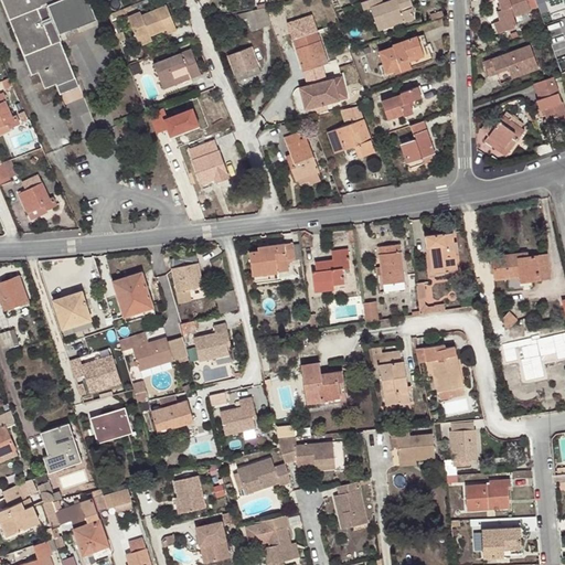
[(2,0),(32,74),(40,71),(45,87),(57,83),(59,85),(76,77),(60,34),(95,20),(87,0),(2,0)]
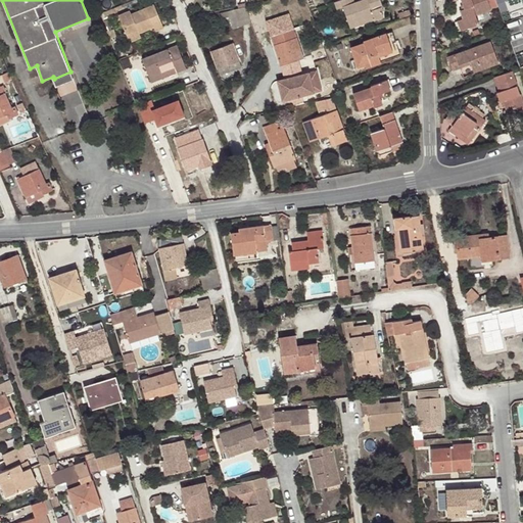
[(360,0),(354,2),(353,0),(339,0),(335,2),(337,8),(343,6),(349,24),(374,15),(375,18),(384,15),(381,7),(383,6),(380,0),(360,0)]
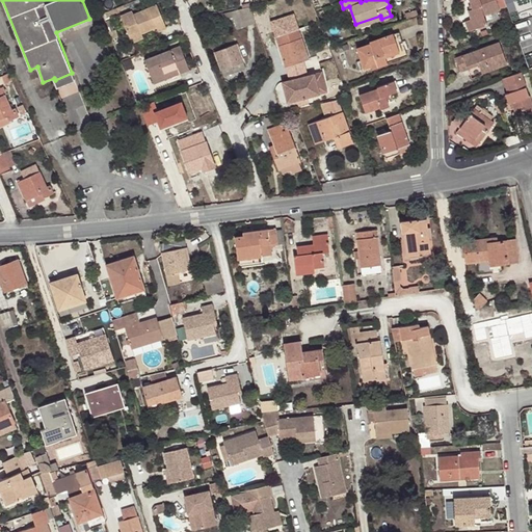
[(470,0),(473,8),(468,9),(471,19),(466,21),(469,30),(487,24),(484,12),(499,7),(497,0),(470,0)]
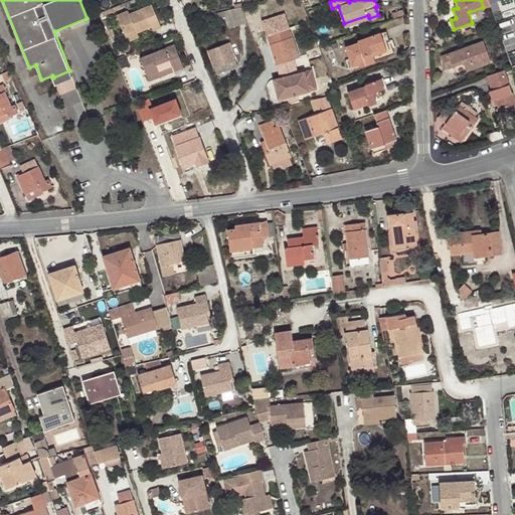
[(514,0),(490,0),(496,15),(514,7),(514,0)]
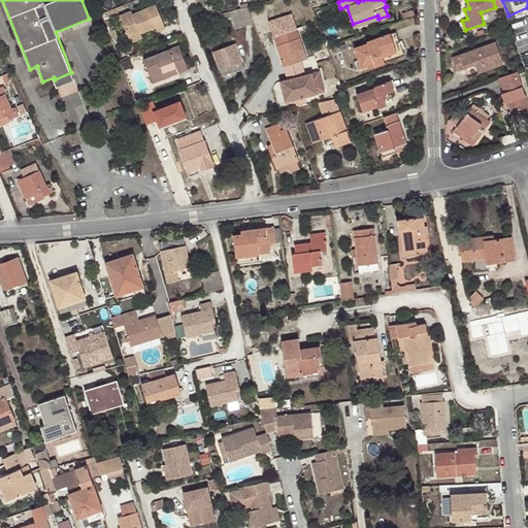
[(123,13),(130,32),(140,28),(142,31),(156,25),(158,30),(168,26),(159,3),(136,11),(134,8),(123,13)]
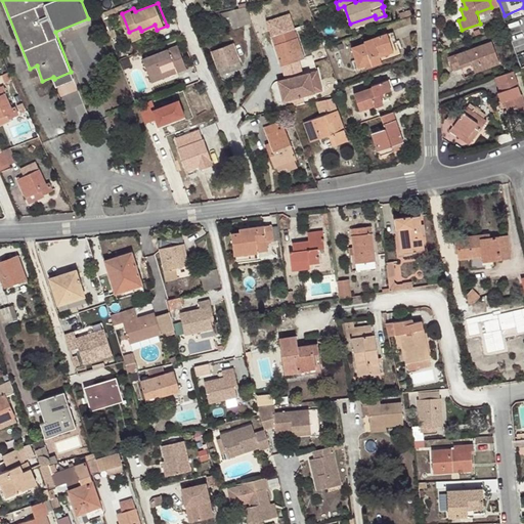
[(259,4),(248,7),(251,19),(263,16),(263,15),(259,4)]
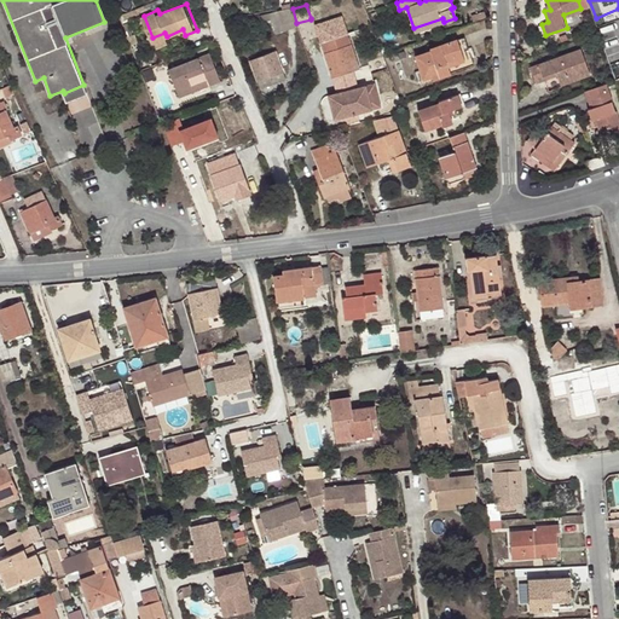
[(363,32),(356,7),(341,12),(343,21),(319,27),(335,85),(353,79),(350,70),(359,67),(350,35),(363,32)]
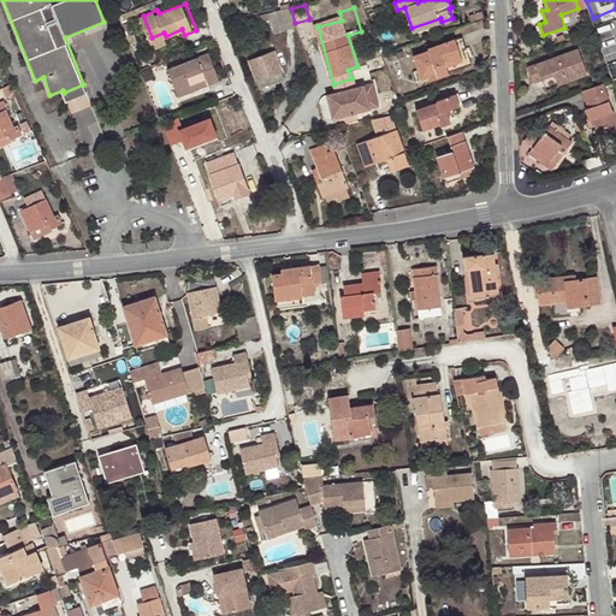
[(440,18),(412,28),(413,31),(442,22),(440,18)]
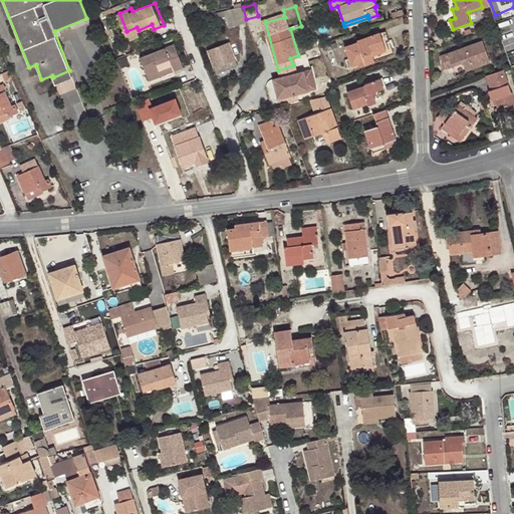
[(137,27),(126,31),(130,38),(140,34),(139,30),(137,27)]
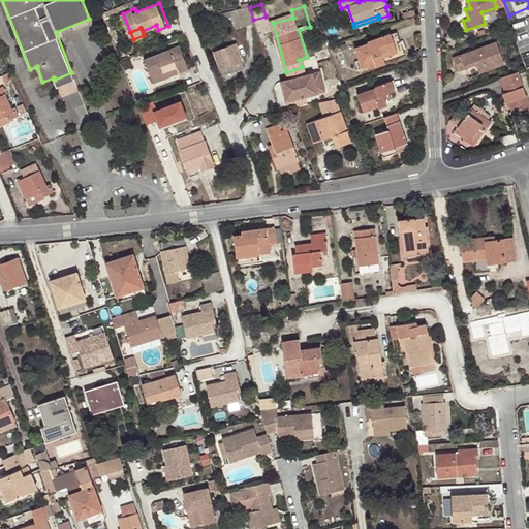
[(397,30),(391,32),(396,48),(382,53),(385,62),(405,55),(397,30)]
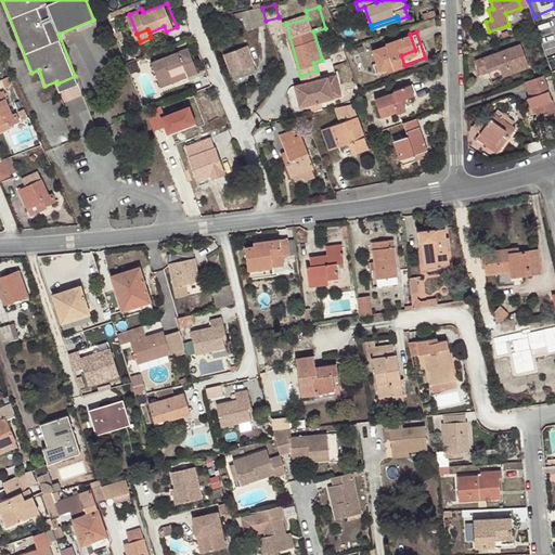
[(415,50),(410,34),(386,42),(387,44),(373,49),(381,71),(388,68),(390,71),(404,65),(401,55),(415,50)]
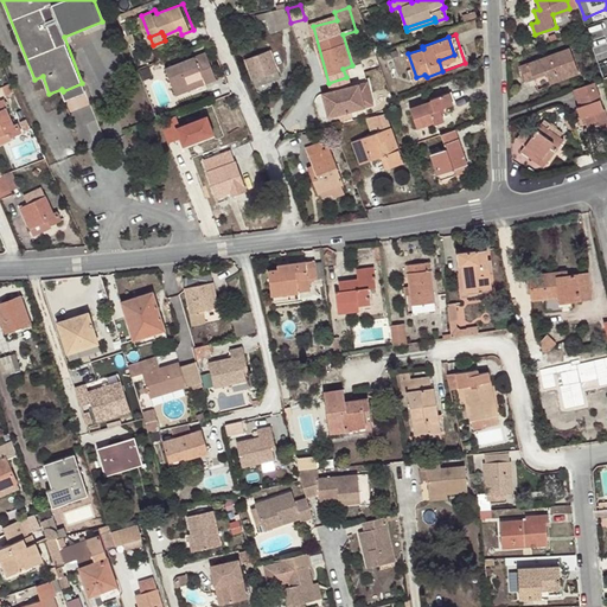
[(526,81),(537,77),(536,72),(544,69),(545,74),(550,83),(580,72),(569,48),(522,65),(526,81)]
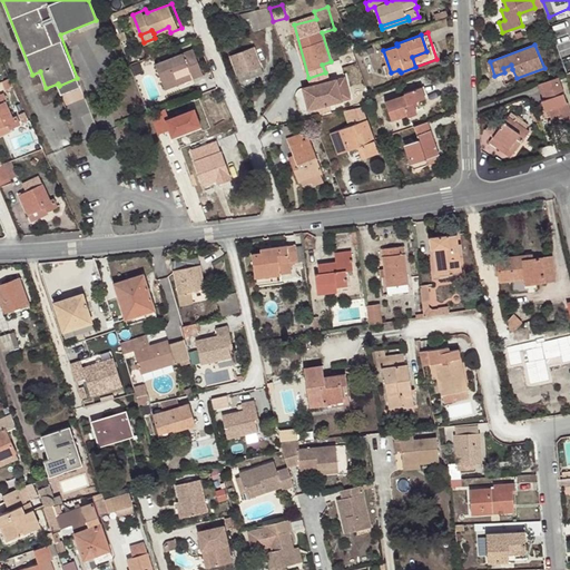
[(263,72),(254,46),(231,53),(239,81),(263,72)]
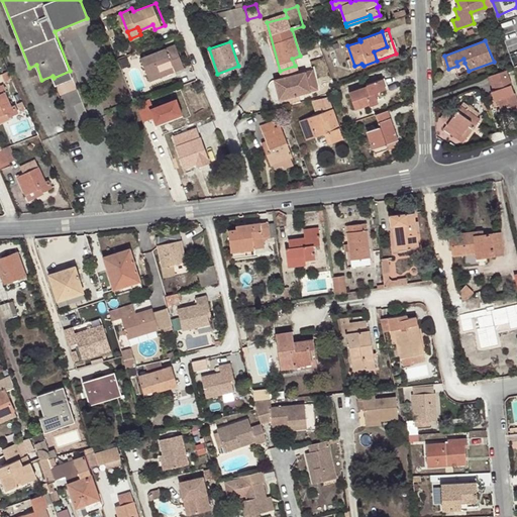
[(175,68),(177,70),(186,67),(177,43),(142,57),(152,80),(164,75),(164,73),(175,68)]
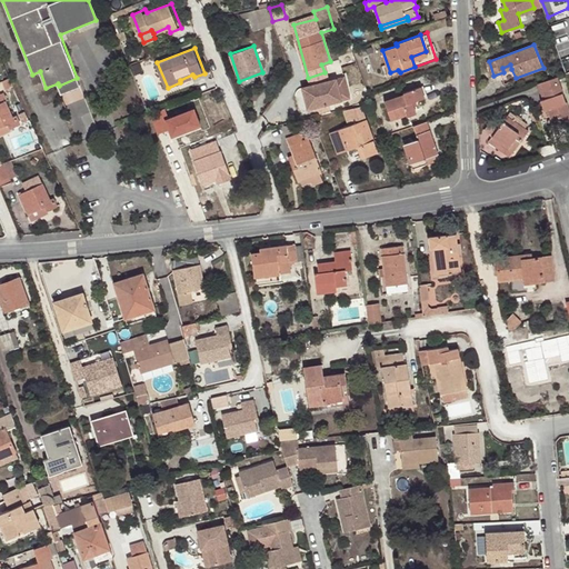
[(333,77),(340,99),(348,97),(342,75),(333,77)]
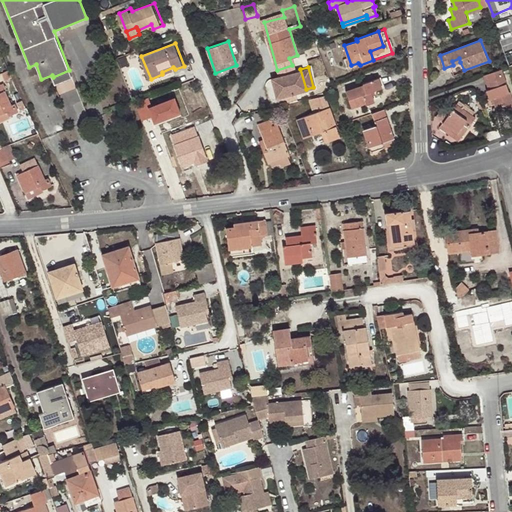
[(511,105),(511,96),(502,68),(486,74),(491,88),(488,89),(486,90),(489,99),(491,98),(493,98),(495,103),(497,111),(511,105)]
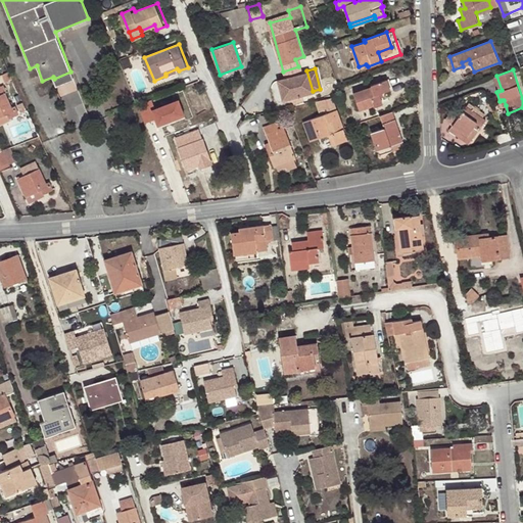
[(276,81),(282,100),(291,97),(300,94),(313,91),(306,70),(299,74),(283,79),(276,81)]
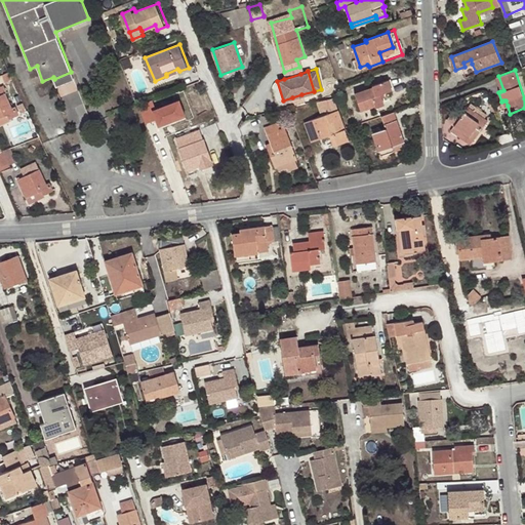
[(12,79),(9,72),(2,76),(5,83),(12,79)]
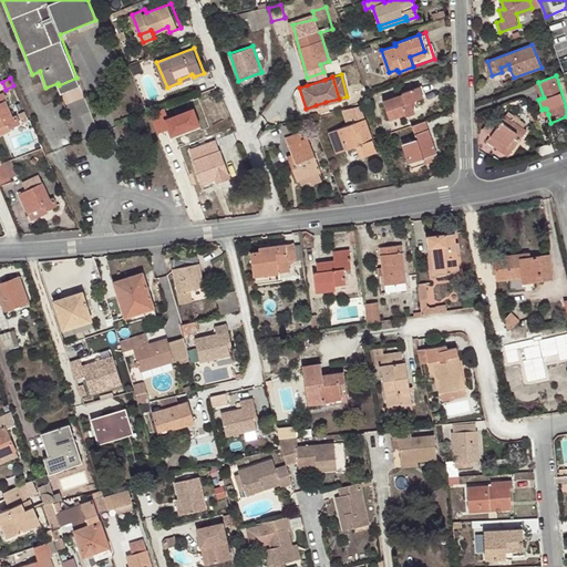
[(76,78),(59,85),(62,93),(80,86),(76,78)]
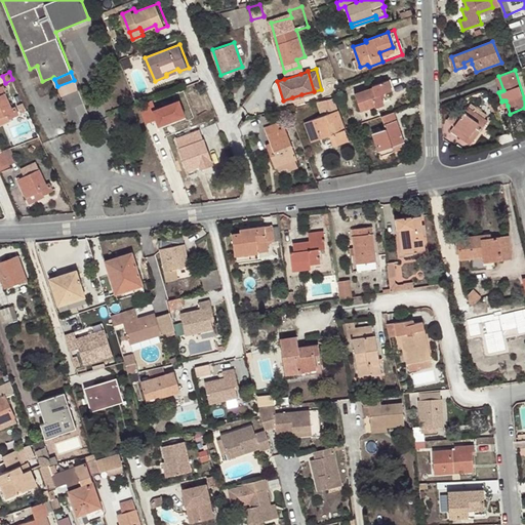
[(498,76),(495,77),(500,91),(503,90),(498,76)]
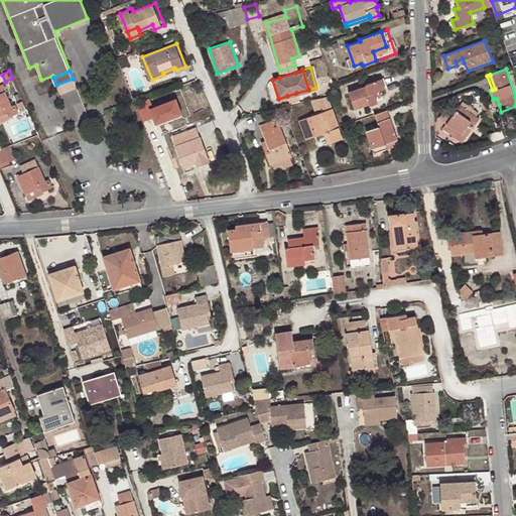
[(386,88),(382,77),(366,83),(367,85),(350,91),(356,108),(369,103),(370,104),(377,101),(374,92),(386,88)]
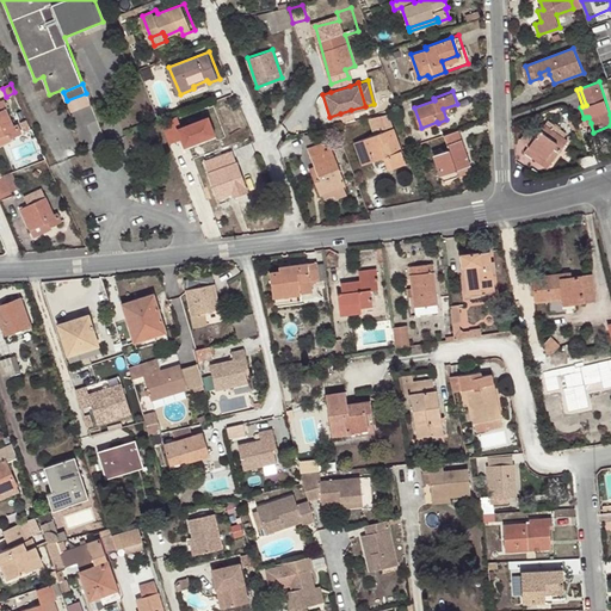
[(0,135),(8,133),(11,137),(23,131),(18,123),(16,124),(7,109),(0,111),(0,135)]
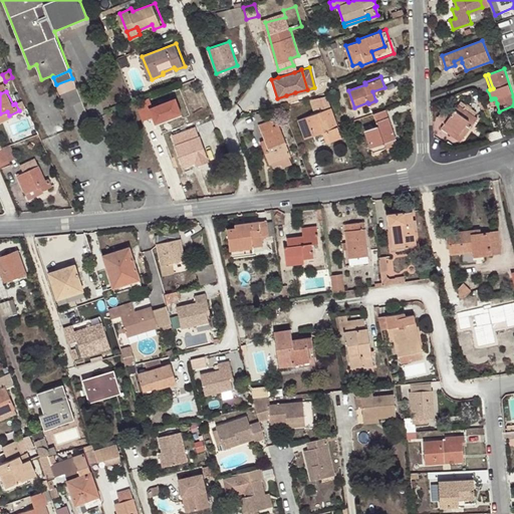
[(286,95),(288,103),(298,100),(295,92),(286,95)]
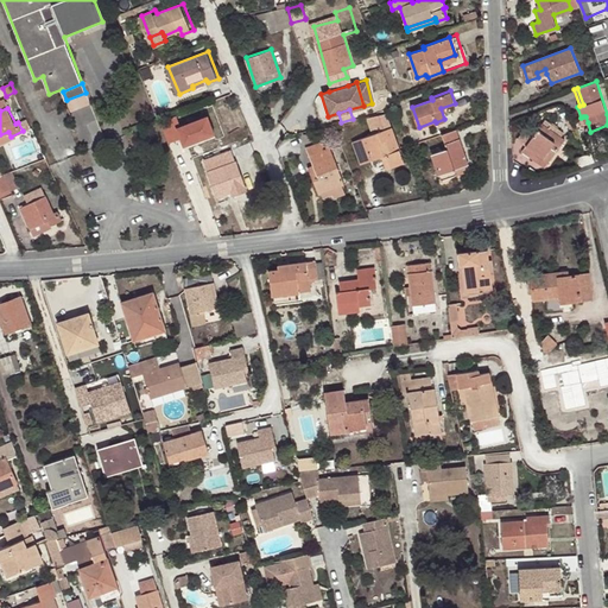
[(185,111),(169,118),(177,139),(191,133),(194,140),(223,127),(216,112),(190,122),(185,111)]
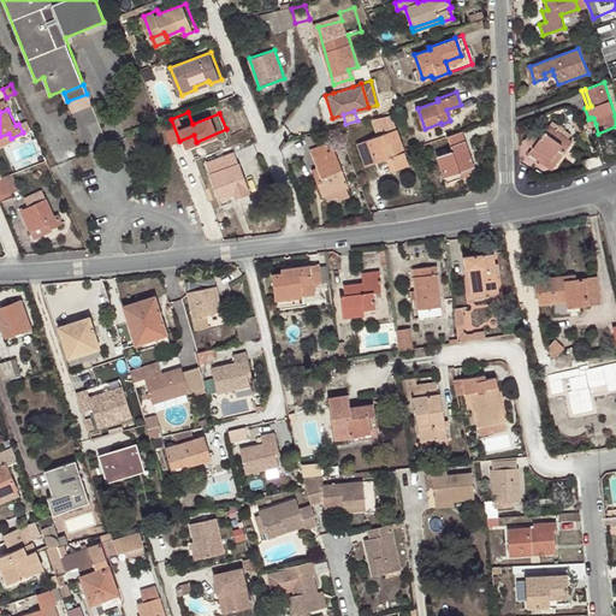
[(365,165),(392,155),(396,153),(401,167),(409,165),(391,113),(372,119),(377,135),(357,142),(365,165)]
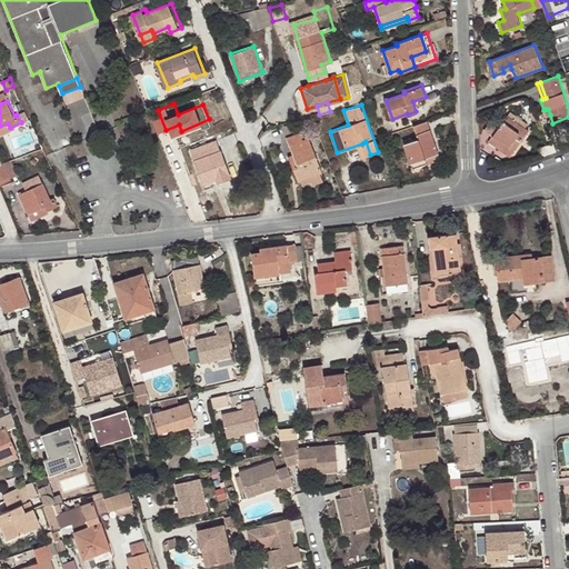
[(507,116),(493,135),(515,150),(529,129),(525,126),(527,122),(511,111),(508,117),(507,116)]
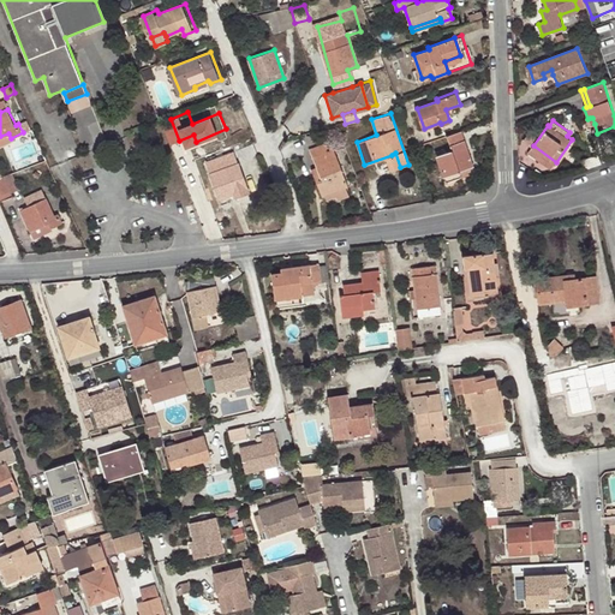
[(329,137),(327,130),(308,137),(311,144),(329,137)]
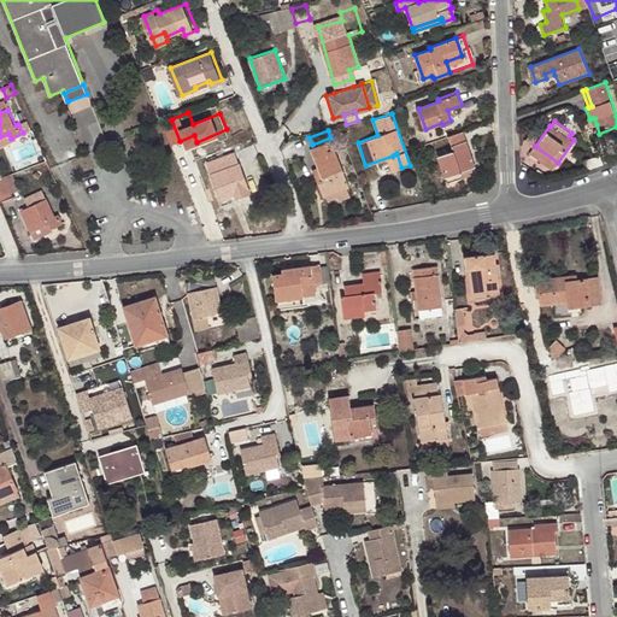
[(475,160),(464,131),(450,136),(454,150),(439,156),(446,176),(463,170),(460,165),(475,160)]
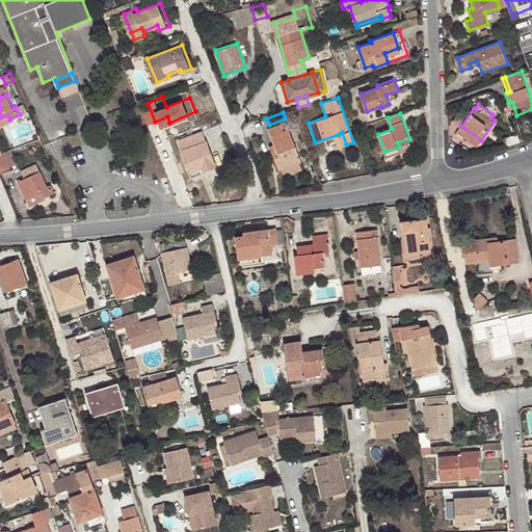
[(0,125),(9,121),(9,120),(7,115),(0,117),(0,125)]
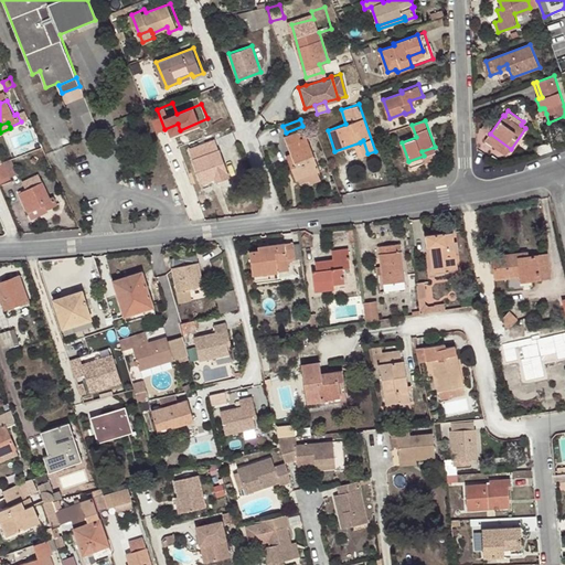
[(285,137),(291,152),(294,157),(288,159),(296,179),(319,170),(305,130),(285,137)]
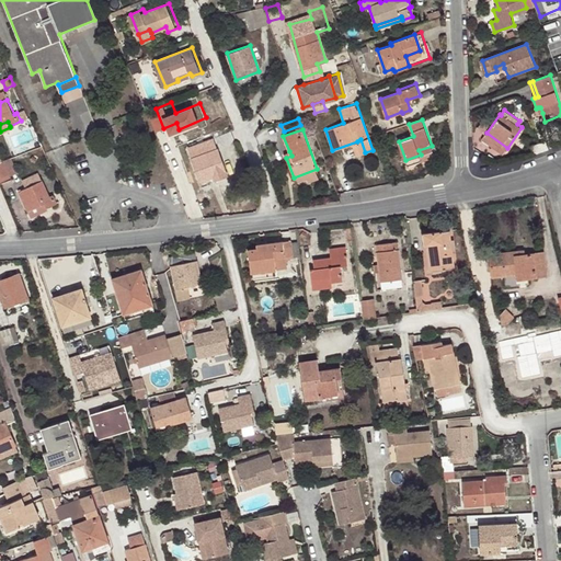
[(507,148),(487,133),(483,138),(504,152),(507,148)]
